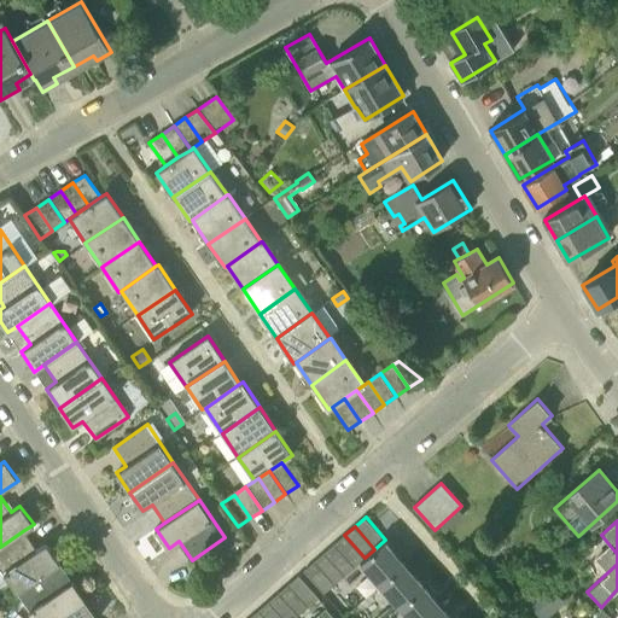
[(24,530),(0,547),(0,566),(18,592),(51,570),(60,563),(47,543),(38,549),(24,530)]
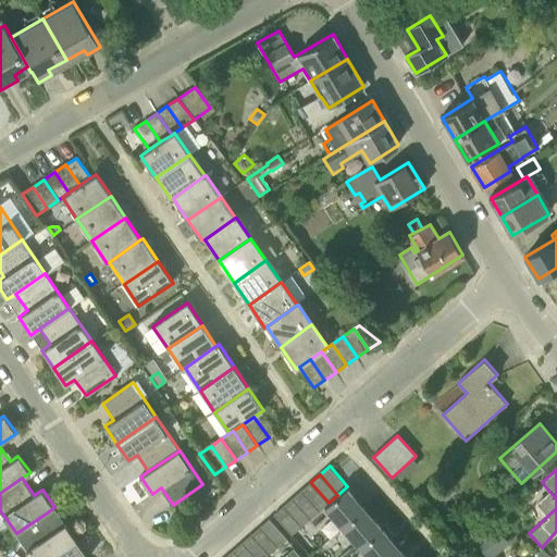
[(319,510),(325,505),(329,503),(310,482),(301,491),(319,510)]
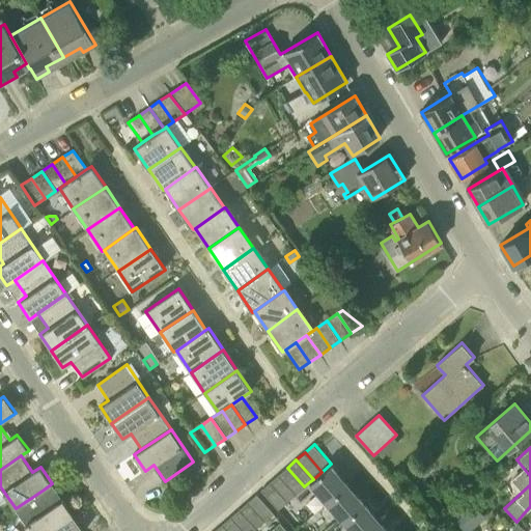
[(331,464),(322,472),(313,479),(310,481),(327,502),(348,483),(331,464)]
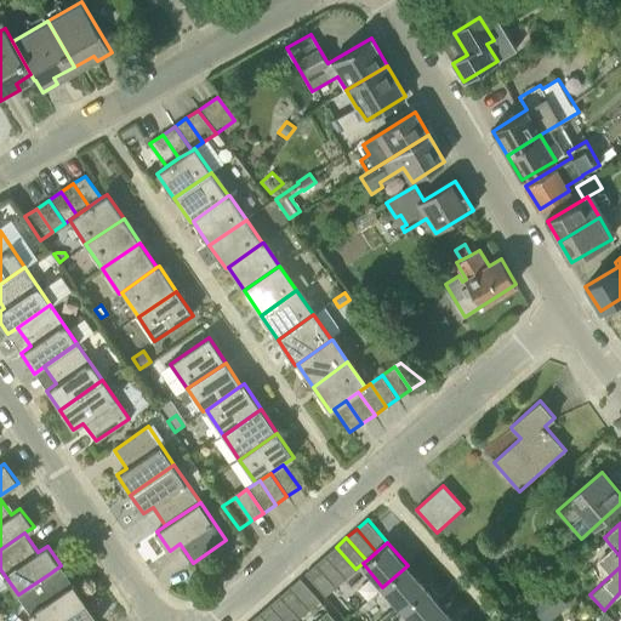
[(326,556),(346,577),(355,569),(336,547),(326,556)]
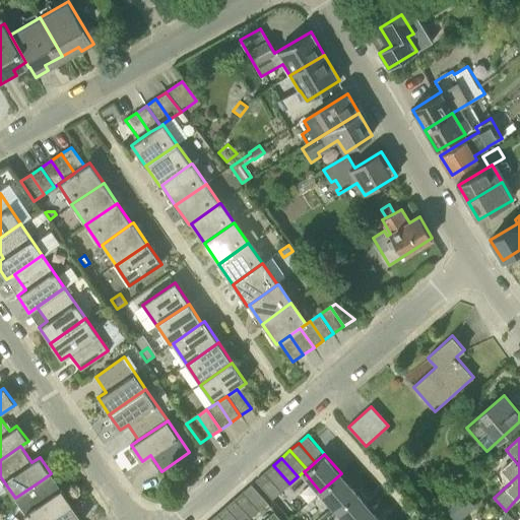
[(264,472),(281,492),(289,483),(273,465),(264,472)]
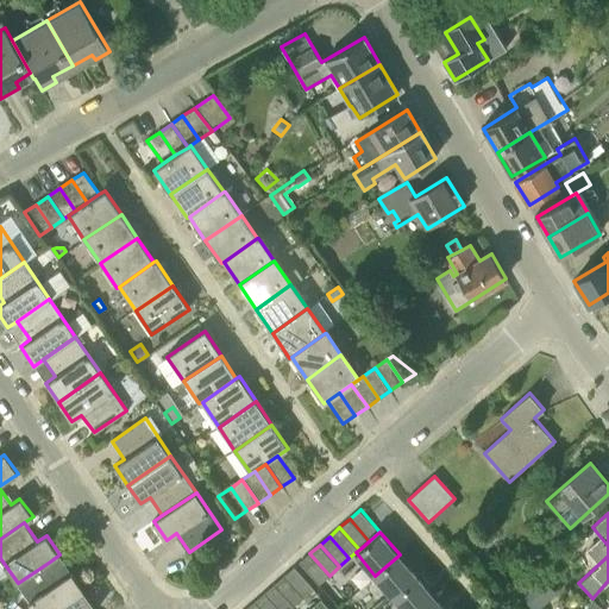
[(330,576),(309,553),(300,562),(319,584),(330,576)]
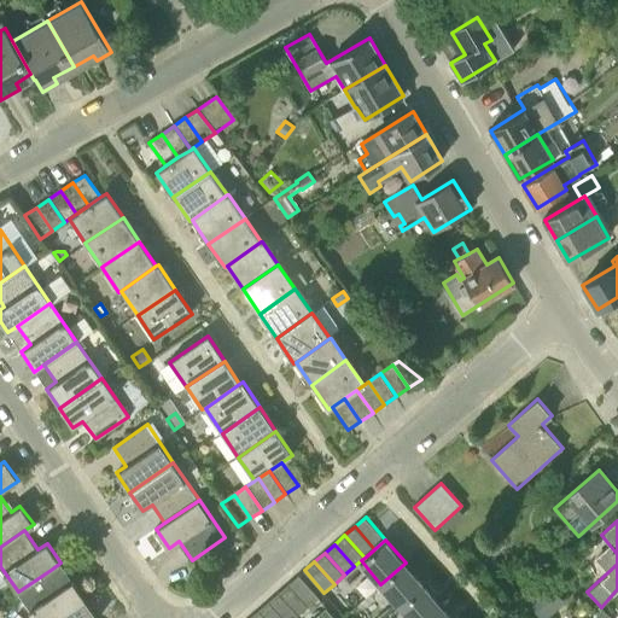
[(406,563),(380,584),(401,606),(425,586),(406,563)]
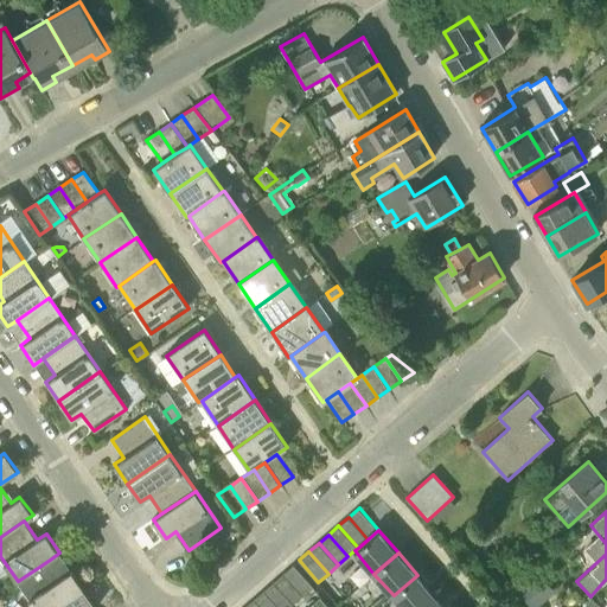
[(50,560),(18,581),(34,606),(56,606),(84,588),(71,570),(62,576),(50,560)]
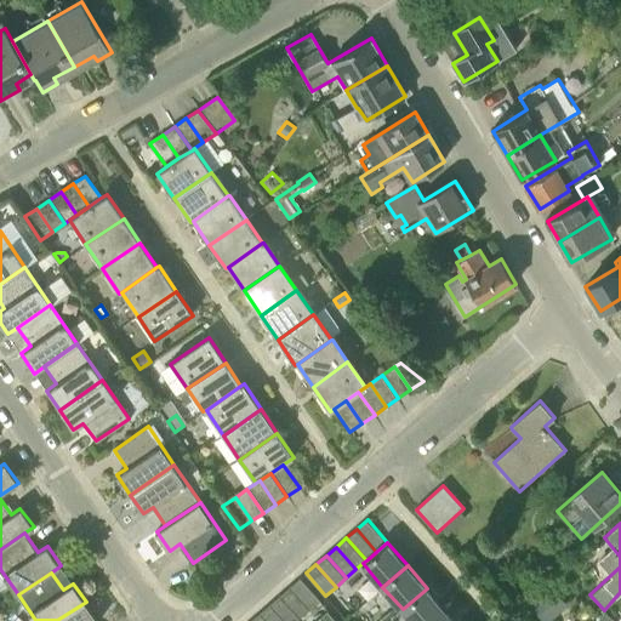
[(291,586),(311,609),(320,600),(301,577),(291,586)]
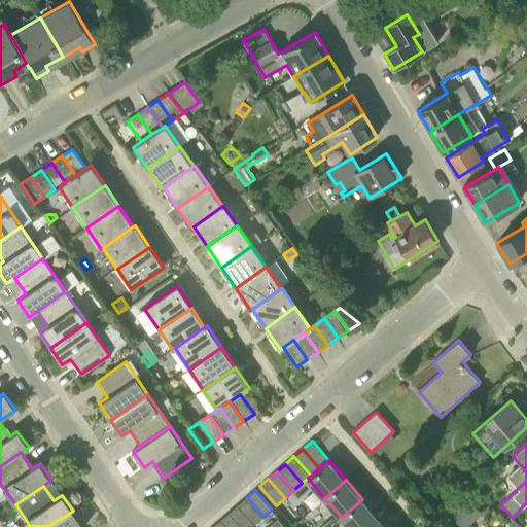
[(461,526),(465,526),(483,514),(467,495),(449,512),(461,526)]
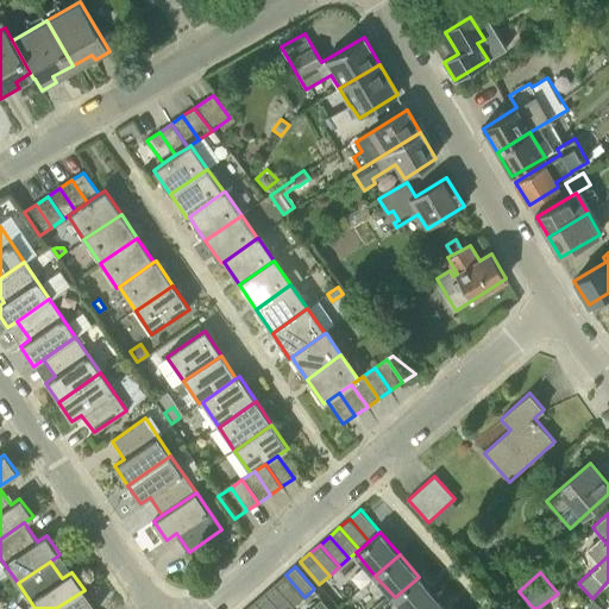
[(275,583),(294,606),(305,597),(286,575),(275,583)]
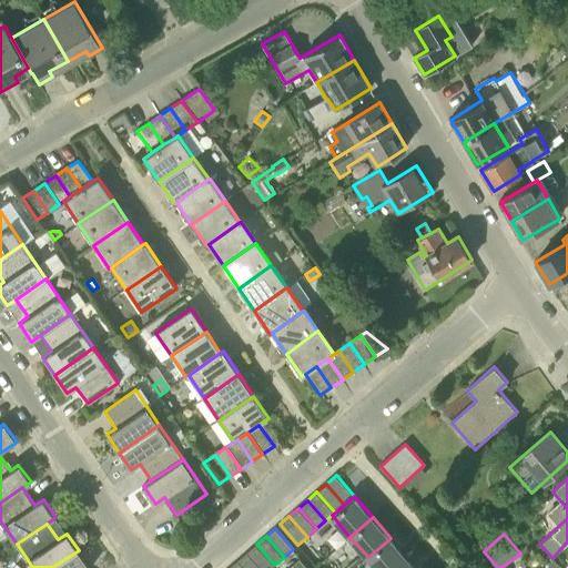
[(391,538),(368,557),(377,567),(396,567),(408,558),(391,538)]
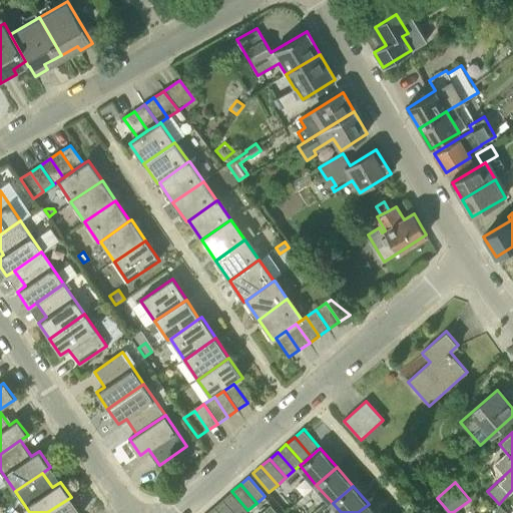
[(512,489),(504,498),(499,504),(506,512),(512,507),(512,489)]
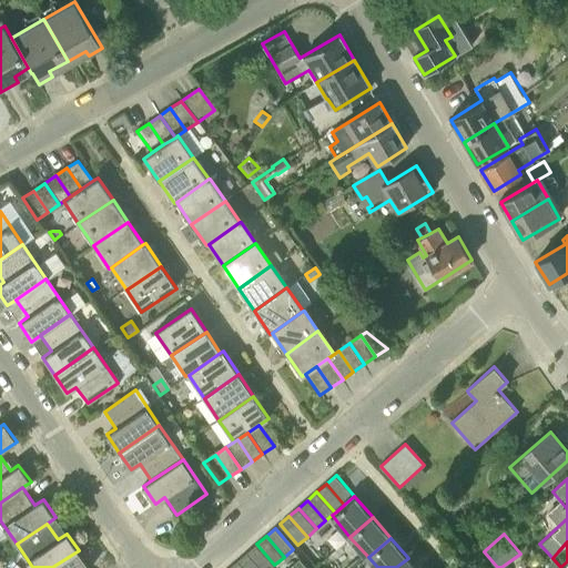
[(247,553),(261,567),(271,567),(274,565),(256,544),(247,553)]
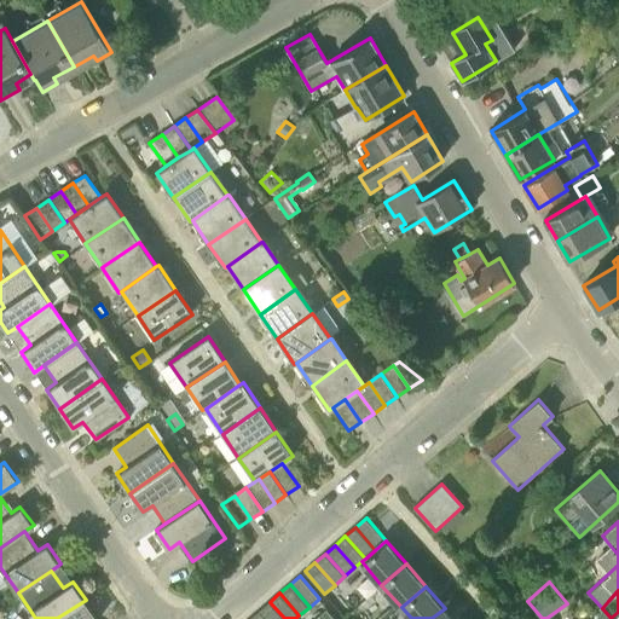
[(86,600),(57,618),(98,618),(99,618),(86,600)]
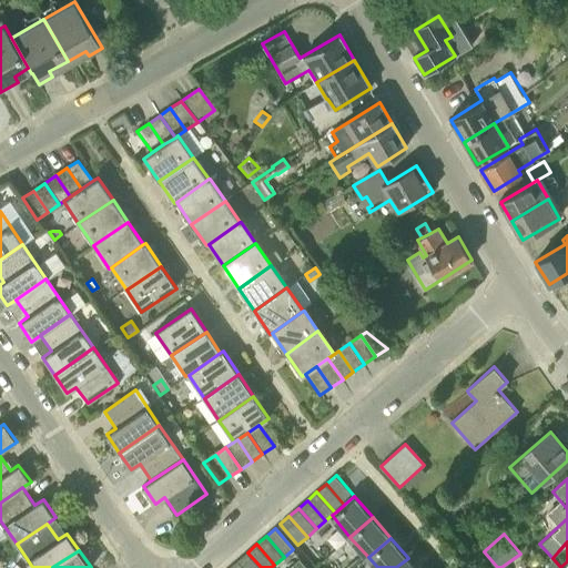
[(239,560),(244,567),(261,567),(247,553),(239,560)]
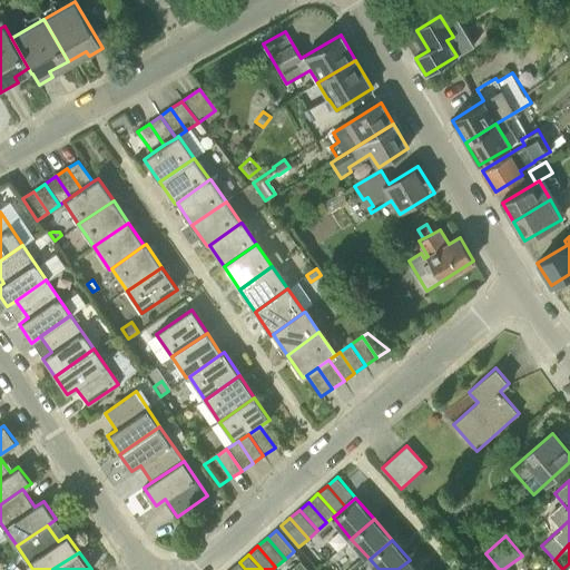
[(418,569),(410,560),(397,569),(418,569)]
